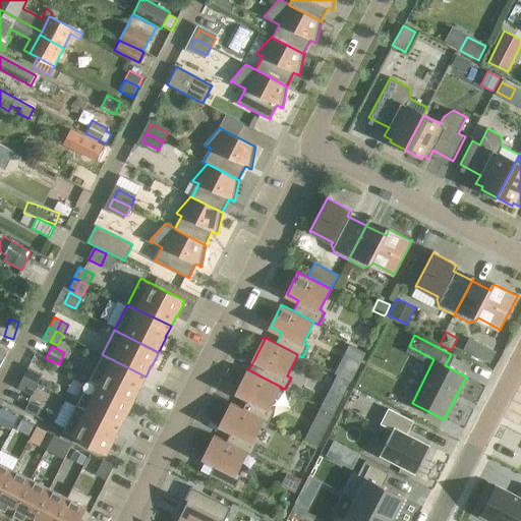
[(482,346),(476,357),(489,364),(496,353),(482,346)]
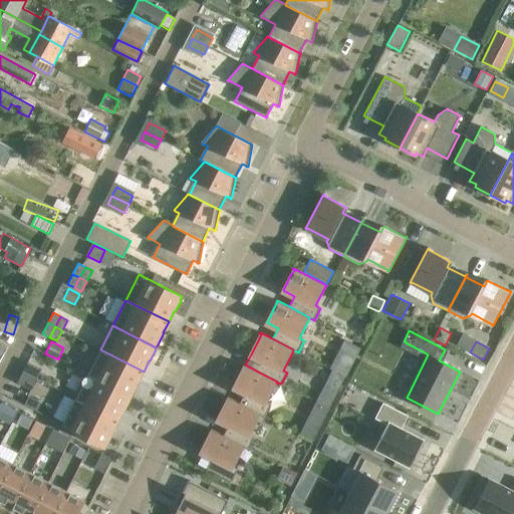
[(138,381),(144,371),(100,349),(87,374),(131,397),(133,394),(139,382),(138,381)]
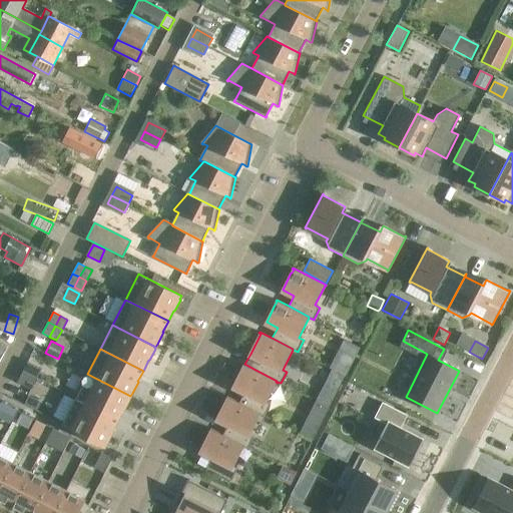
[(353,361),(338,353),(332,364),(347,372),(353,361)]
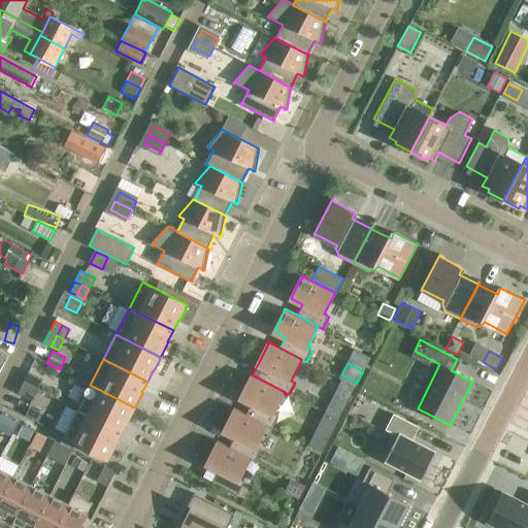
[(31,386),(36,375),(29,372),(24,382),(31,386)]
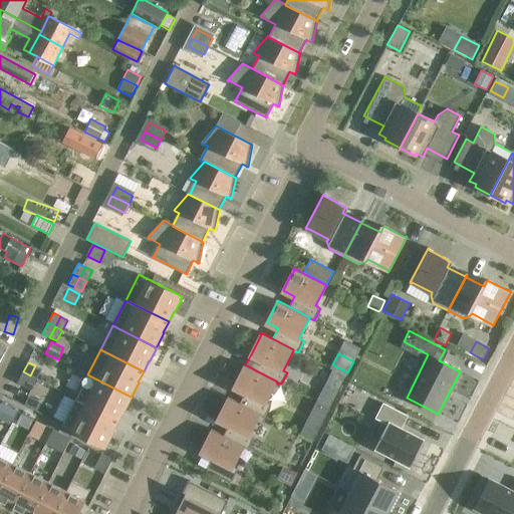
[(277,381),(256,370),(244,364),(243,365),(245,366),(243,370),(234,387),(245,393),(240,403),(261,414),(260,415),(261,416),(262,415),(265,417),(271,405),(266,403),(276,382),(277,381)]
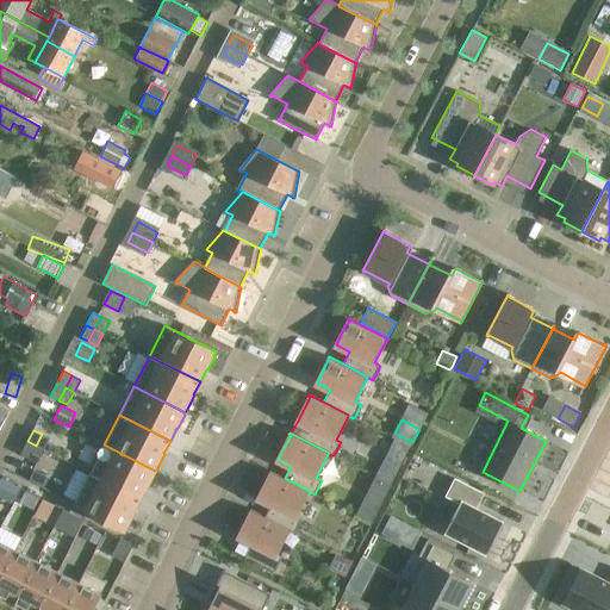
[(36,446),(44,450),(50,439),(42,434),(36,446)]
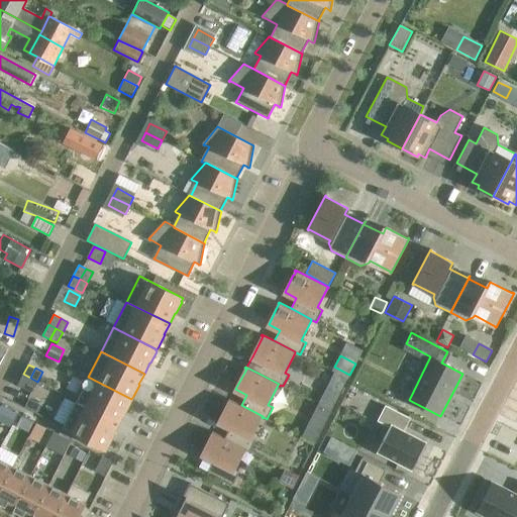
[(24,389),(30,378),(23,374),(17,385),(24,389)]
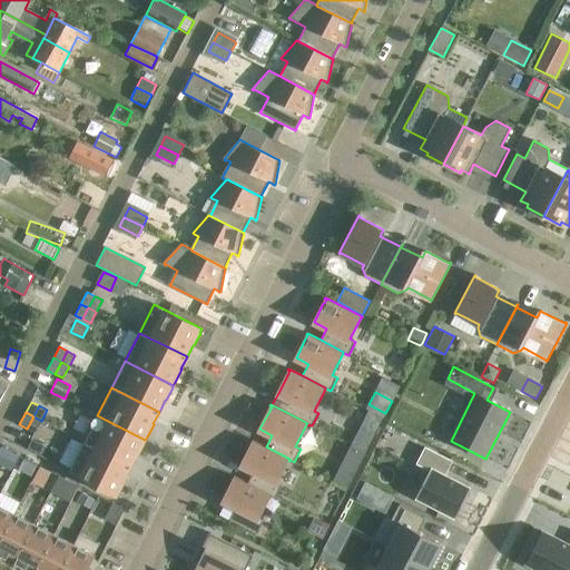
[(144,442),(145,440),(97,415),(84,442),(131,465),(137,454),(138,454),(145,442),(144,442)]
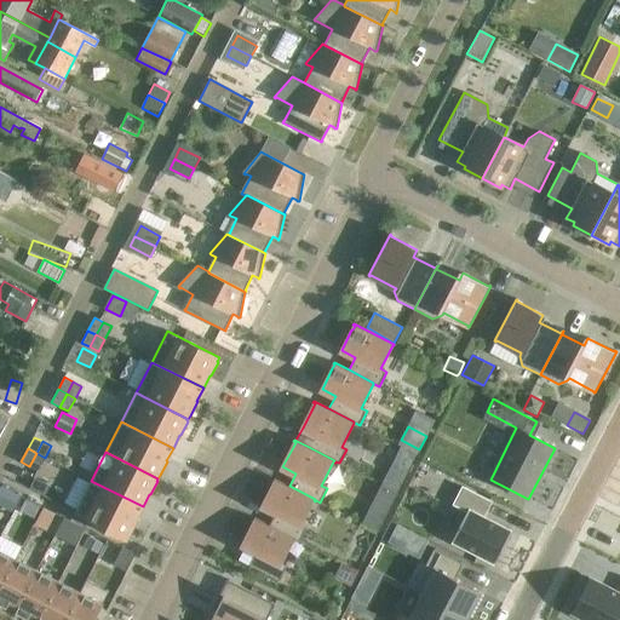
[(38,470),(45,458),(36,453),(29,466),(38,470)]
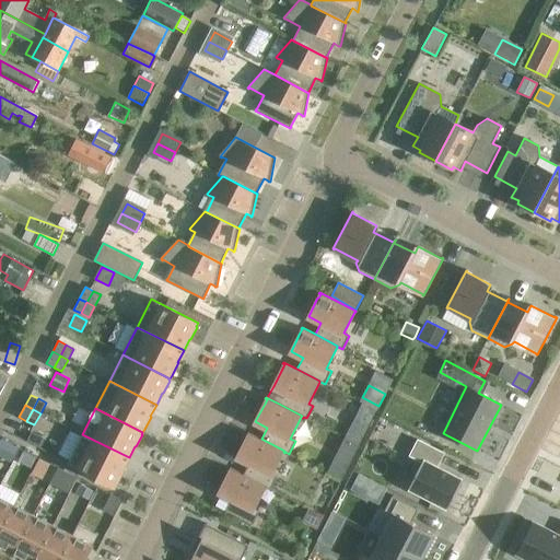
[(351,422),(343,436),(359,444),(366,431),(351,422)]
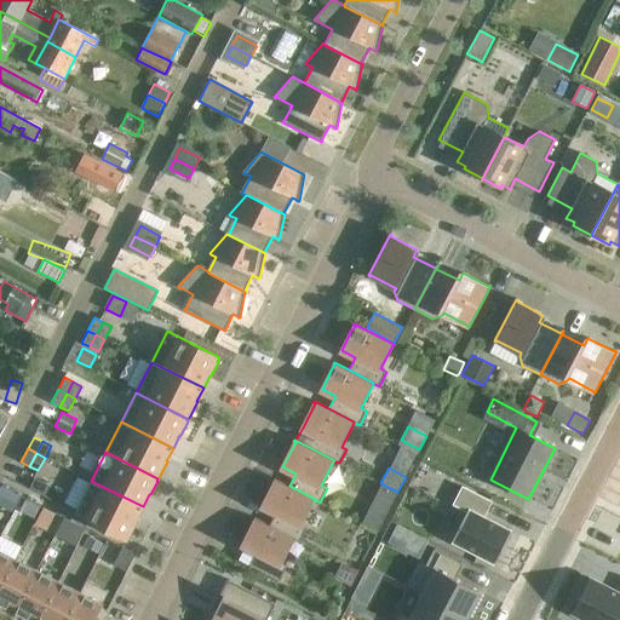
[(33,478),(29,488),(44,495),(49,486),(33,478)]
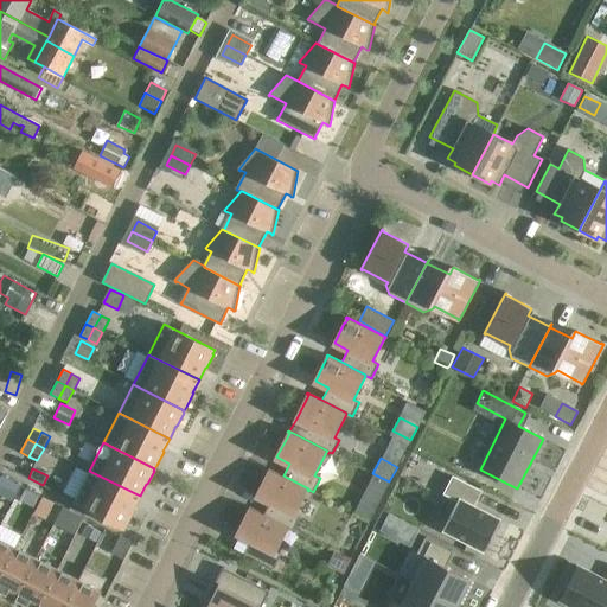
[(308,489),(283,475),(269,468),(268,470),(269,471),(268,475),(267,475),(257,494),(270,502),(264,515),(288,526),(288,528),(289,529),(289,528),(294,530),(301,516),(295,513),(307,490),(308,489)]
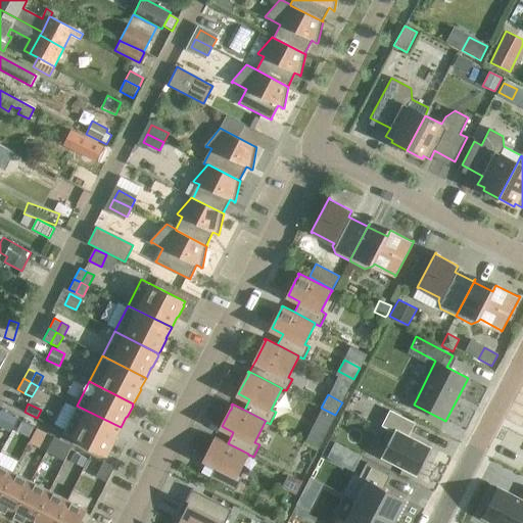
[(115,438),(121,427),(77,406),(63,432),(107,454),(109,450),(115,439),(115,438)]
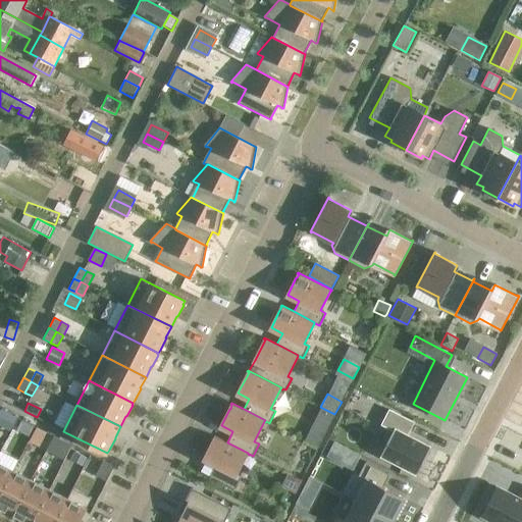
[(389,411),(382,424),(394,430),(380,456),(417,475),(430,448),(407,435),(413,422),(389,411)]
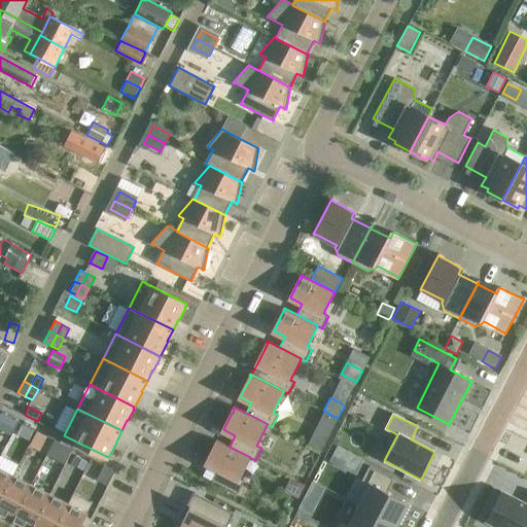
[(9,418),(3,429),(12,433),(18,423),(9,418)]
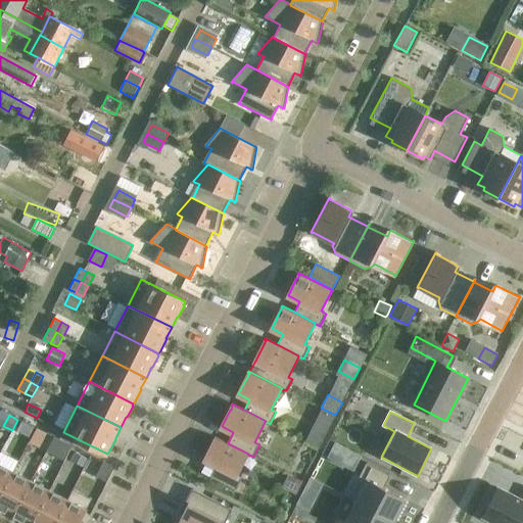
[(22,421),(16,431),(29,437),(35,427),(22,421)]
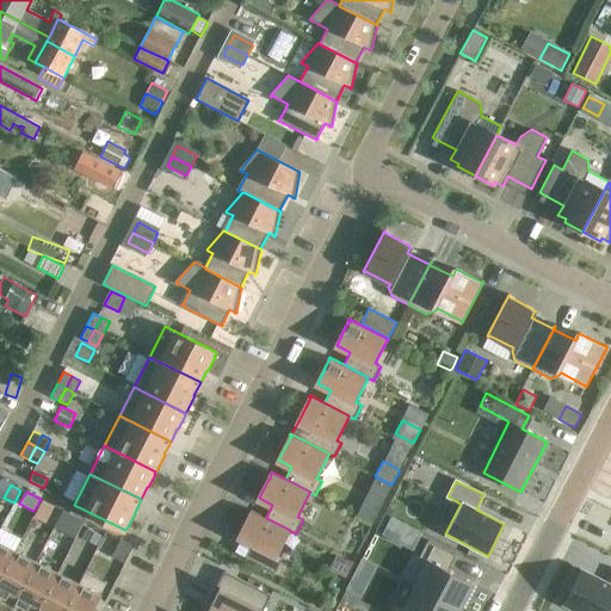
[(43,500),(35,516),(47,523),(55,506),(43,500)]
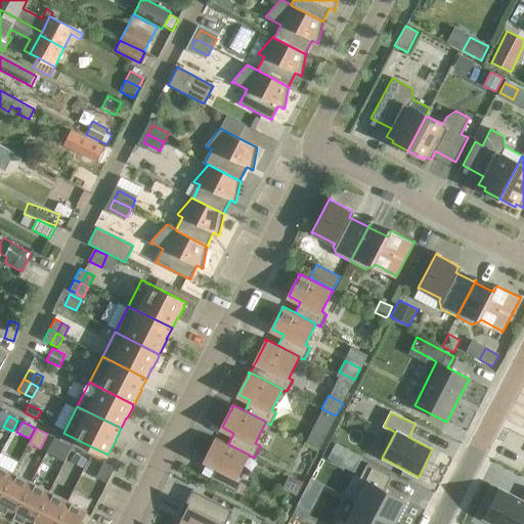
[(326,435),(315,429),(308,442),(319,447),(326,435)]
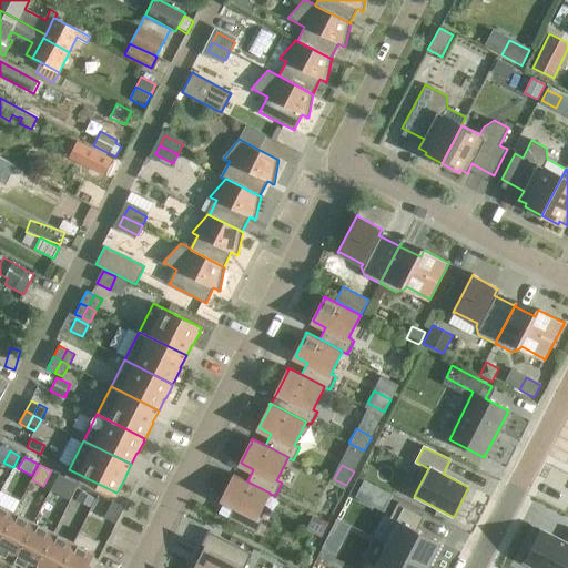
[(270,493),(247,482),(233,474),(233,476),(234,476),(232,480),(222,499),(235,505),(229,518),(256,533),(263,518),(259,516),(270,494),(270,493)]
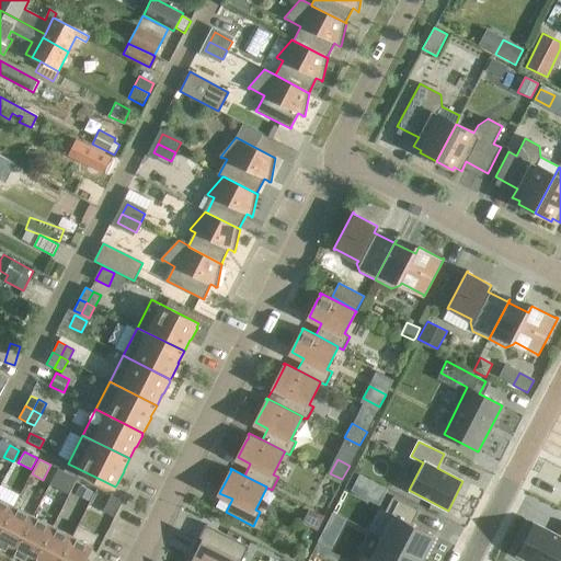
[(81,485),(77,493),(89,500),(93,492),(81,485)]
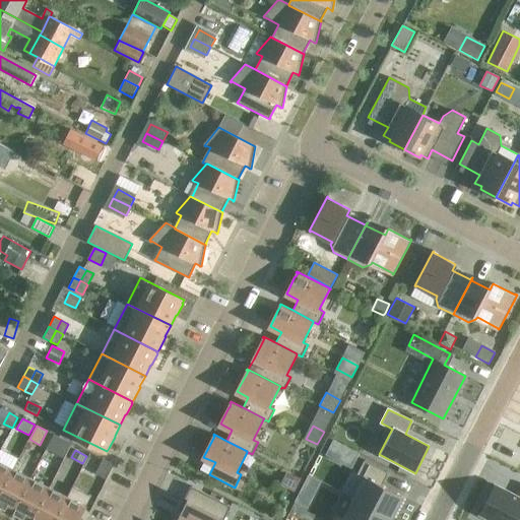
[(103,459),(95,473),(106,478),(114,464),(103,459)]
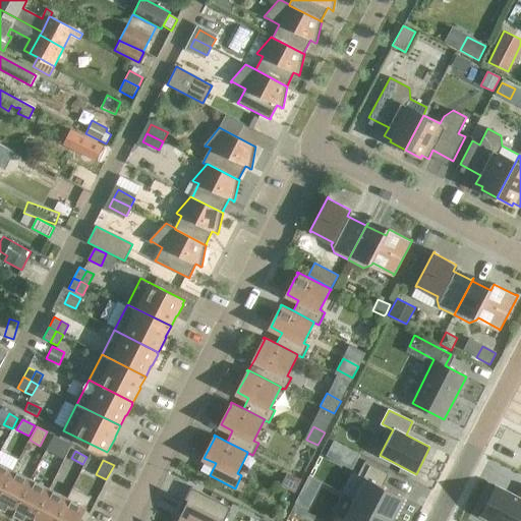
[(364,461),(357,475),(366,479),(367,478),(382,486),(389,474),(364,461)]
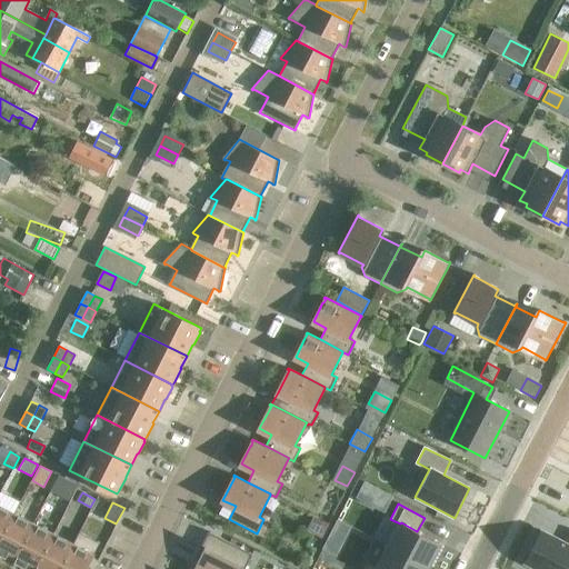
[(0,540),(15,515),(0,507),(0,540)]
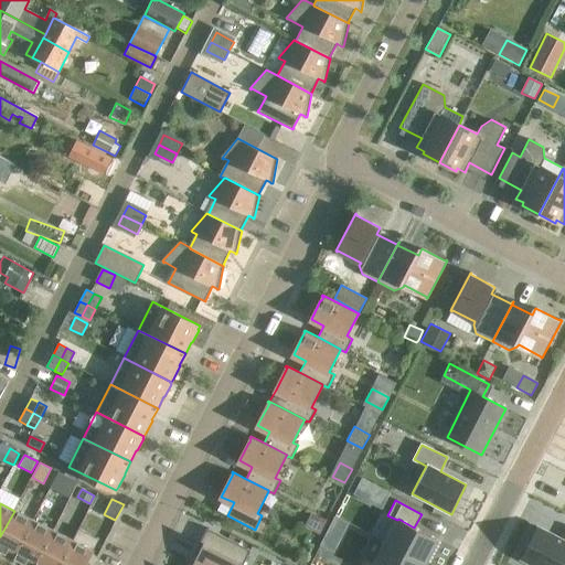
[(0,546),(16,555),(33,521),(14,511),(0,536),(0,546)]
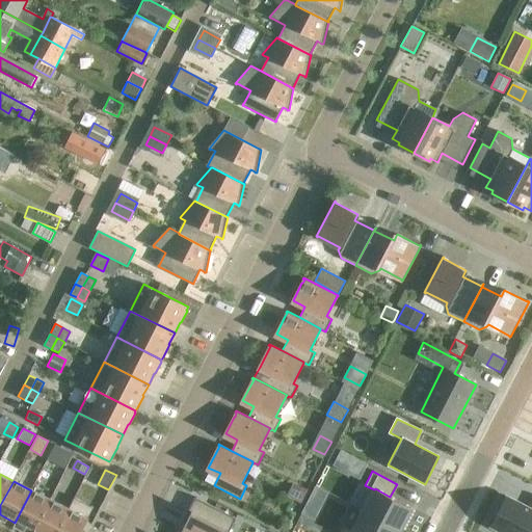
[(307,489),(293,482),(287,495),(300,502),(307,489)]
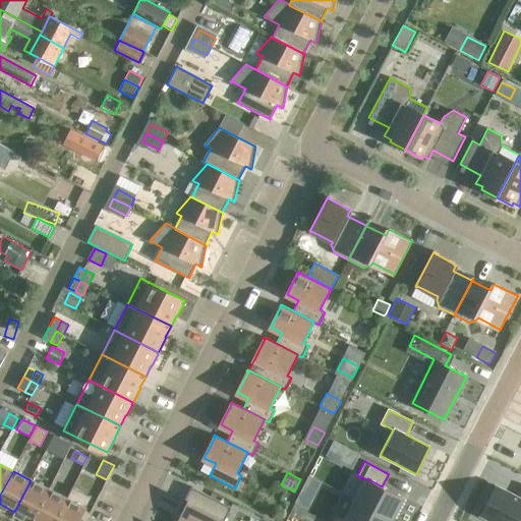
[(355,500),(393,519),(404,498),(382,486),(367,478),(366,479),(355,500)]
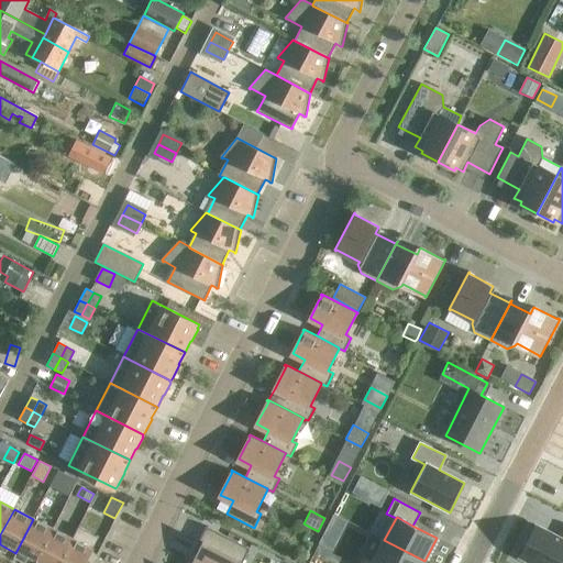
[(35,562),(53,529),(33,519),(15,553),(35,562)]
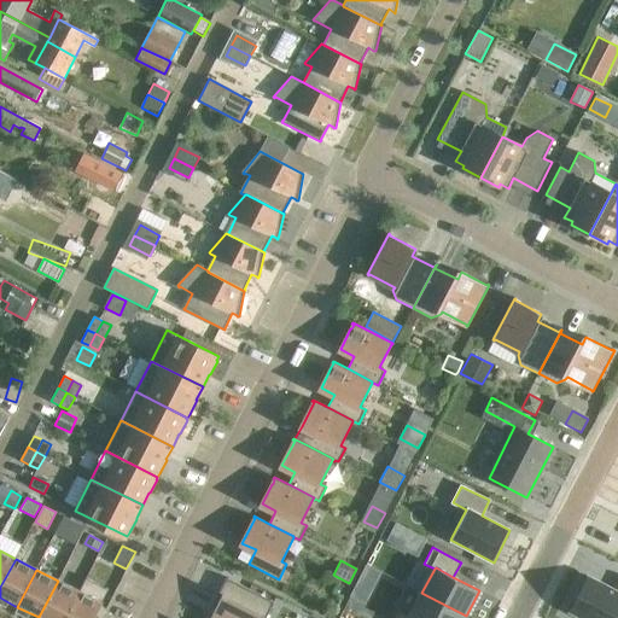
[(589,577),(571,611),(584,617),(617,617),(617,589),(617,592),(589,577)]
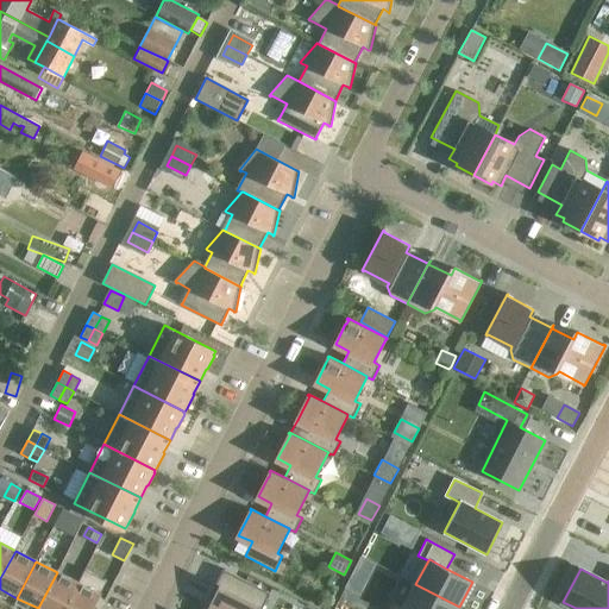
[(224,570),(211,596),(217,600),(211,608),(252,608),(255,607),(259,608),(261,608),(269,592),(224,570)]
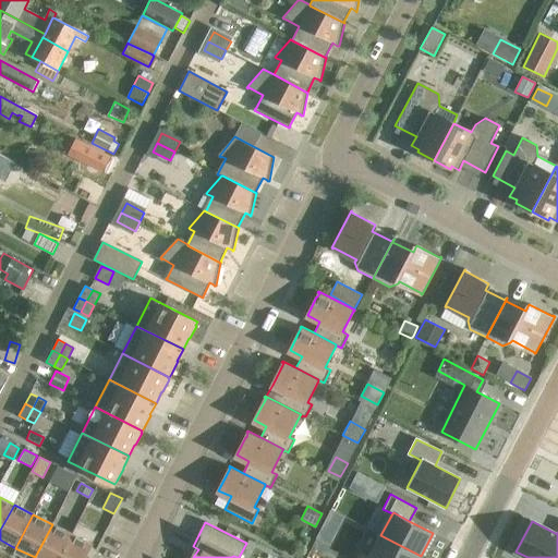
[(52,524),(35,557),(34,557),(59,557),(72,535),(52,524)]
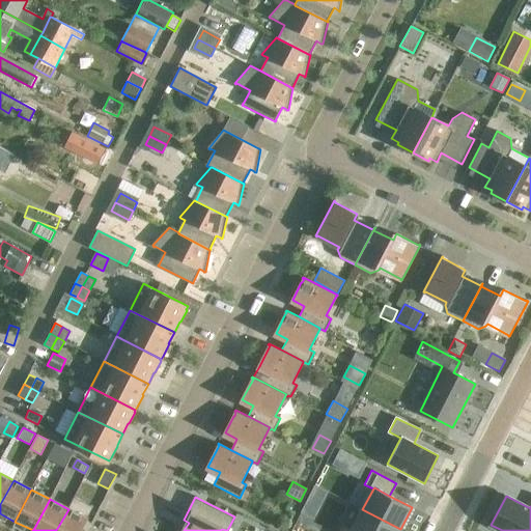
[(305,504),(301,512),(313,519),(317,510),(305,504)]
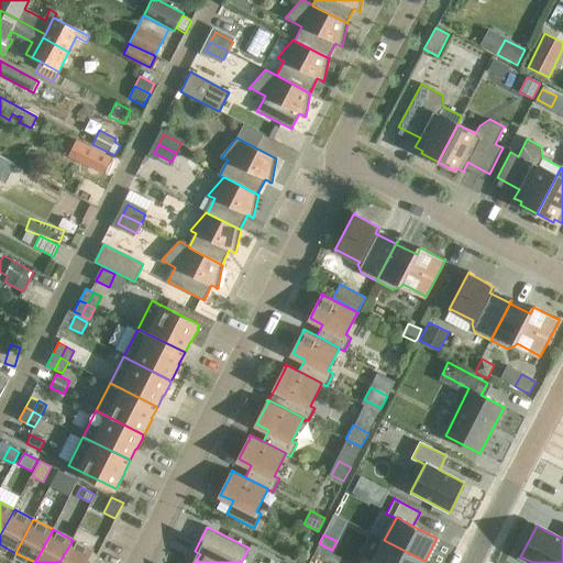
[(85,562),(92,550),(73,540),(59,562),(85,562)]
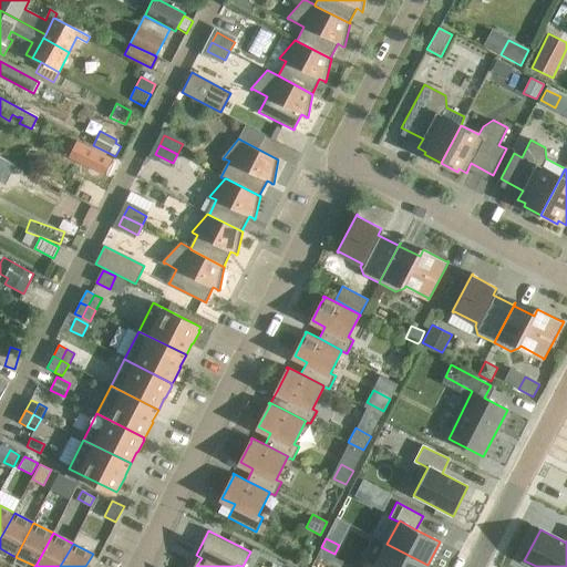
[(425,566),(428,565),(387,544),(375,566),(374,566),(425,566)]
